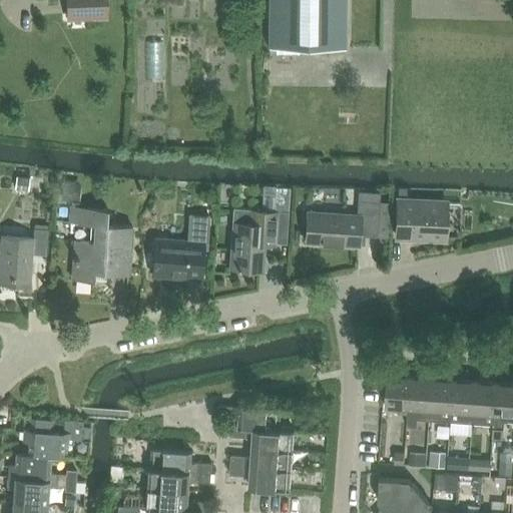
[(105,0),(65,0),(67,18),(107,16),(105,0)]
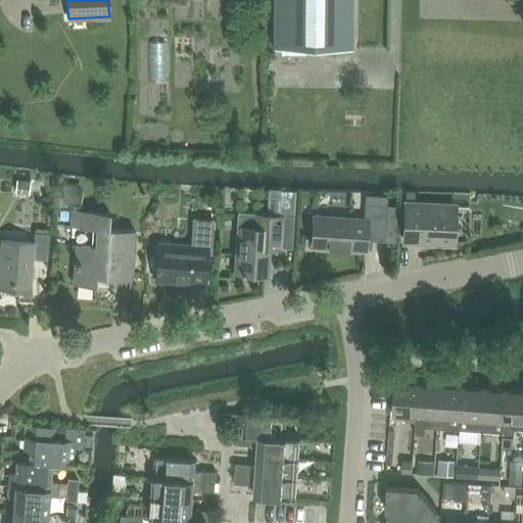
[(273,0),(273,47),(351,48),(351,0),(273,0)]
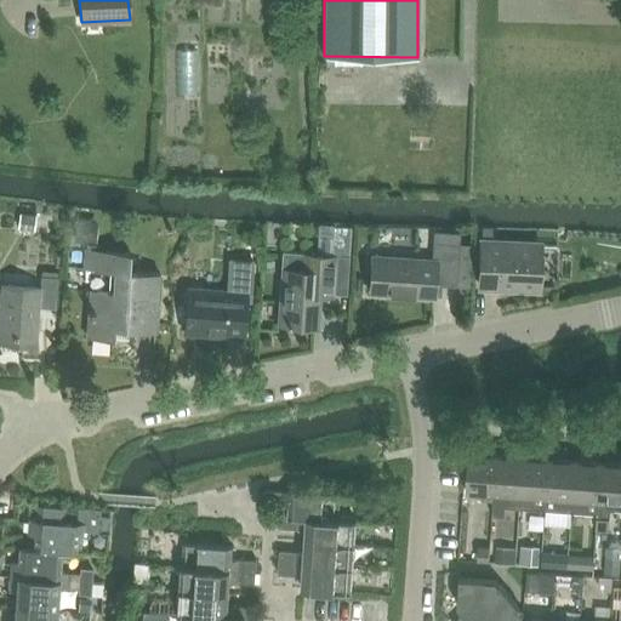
[(229,92),(228,73),(198,74),(199,93),(229,92)]
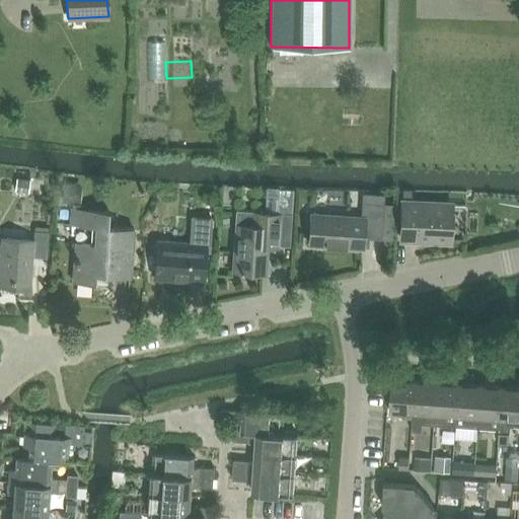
[(400,239),(446,241),(448,204),(401,202),(400,239)]
